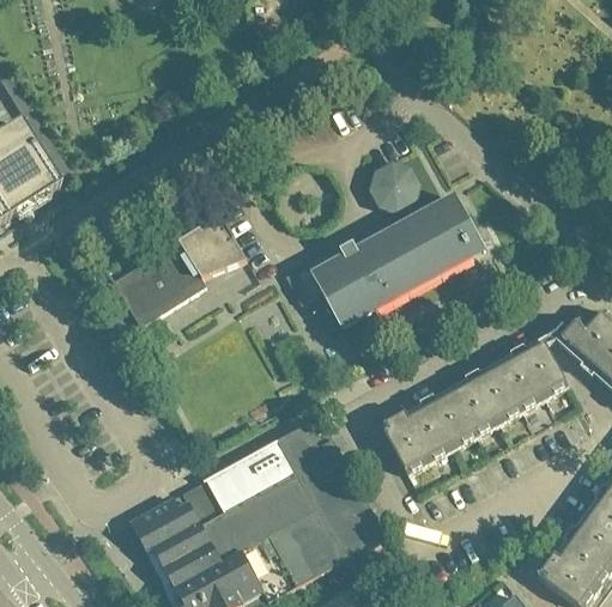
[(12,80),(6,70),(0,72),(0,80),(4,86),(12,80)]
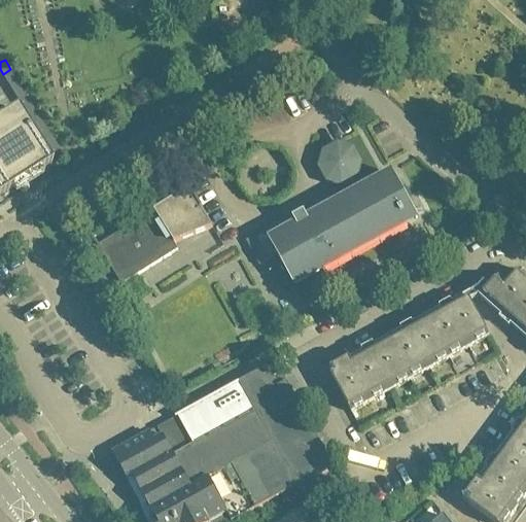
[(15,78),(10,69),(3,74),(8,82),(15,78)]
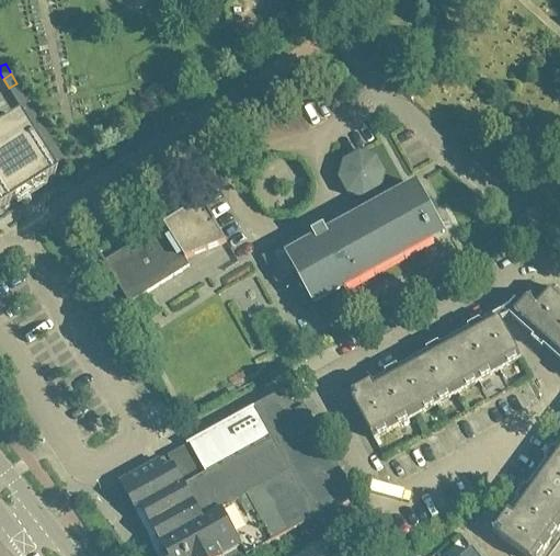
[(23,92),(16,83),(9,88),(14,98),(23,92)]
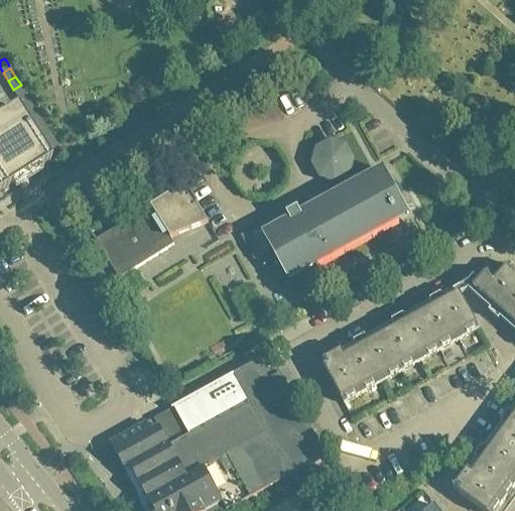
[(26,94),(21,85),(13,90),(19,98),(26,94)]
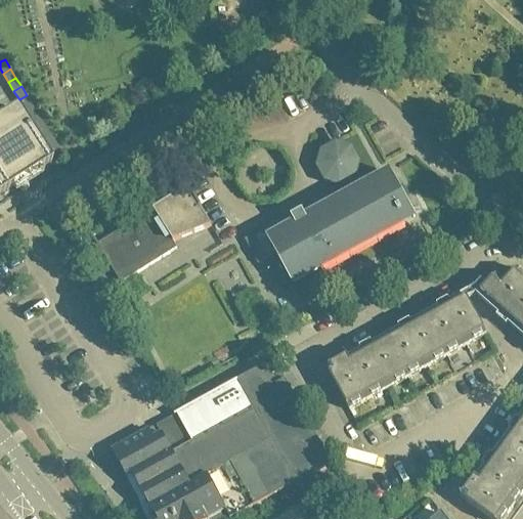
[(32,103),(27,95),(19,99),(25,109),(32,103)]
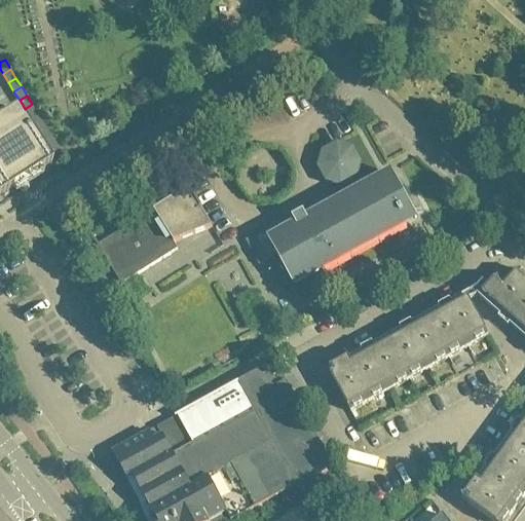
[(38,113),(32,104),(25,109),(30,117),(38,113)]
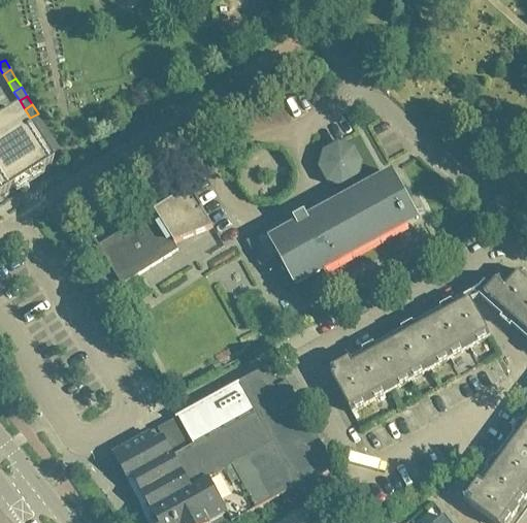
[(0,190),(11,184),(9,181),(38,163),(39,165),(51,159),(20,109),(0,121),(0,190)]
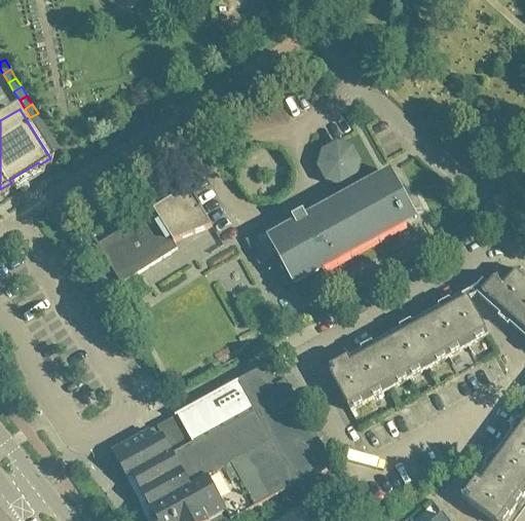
[(43,121),(38,113),(30,117),(36,126),(43,121)]
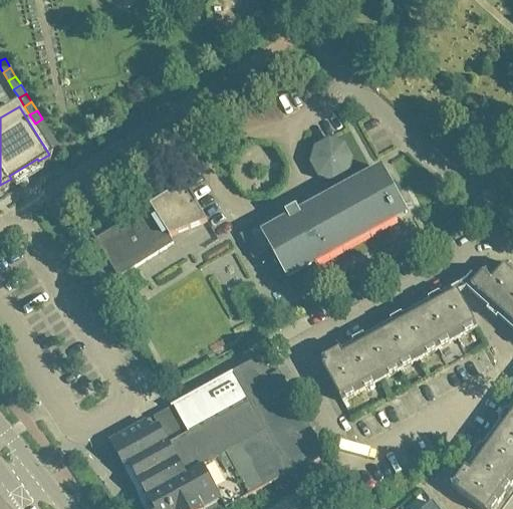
[(47,128),(42,118),(35,123),(40,133),(47,128)]
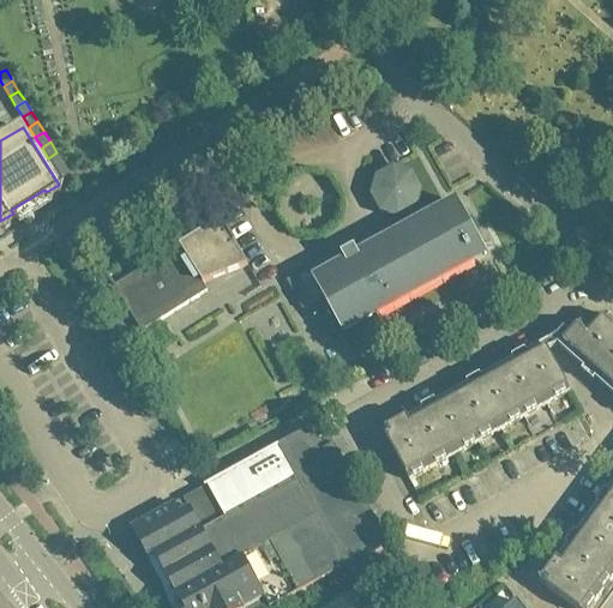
[(64,163),(56,152),(48,158),(54,168),(64,163)]
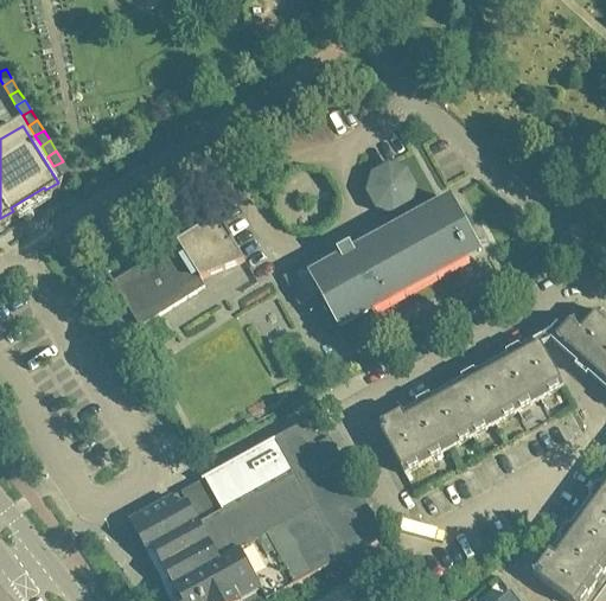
[(479,244),(473,236),(452,194),(416,215),(409,202),(412,200),(416,181),(407,164),(387,159),(370,168),(364,187),(374,205),(394,211),(395,210),(402,222),(353,249),(349,241),(336,248),(340,256),(320,268),(316,256),(282,272),(297,300),(306,295),(325,330),(336,324),(336,323),(467,251),(479,244)]
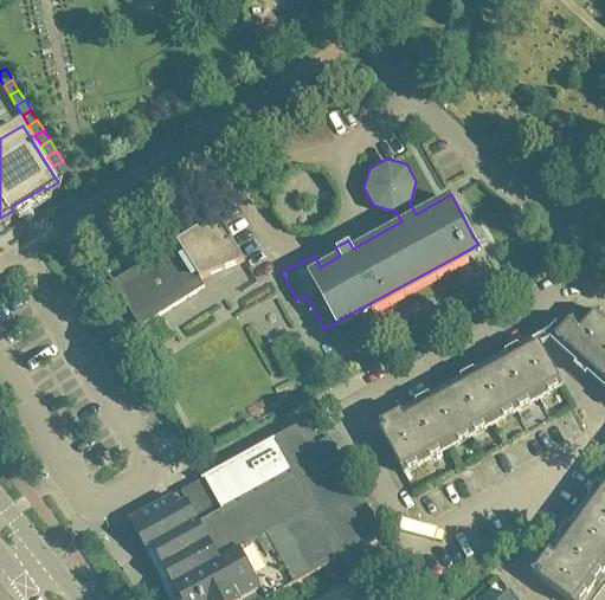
[(70,172),(63,161),(53,166),(60,178),(70,172)]
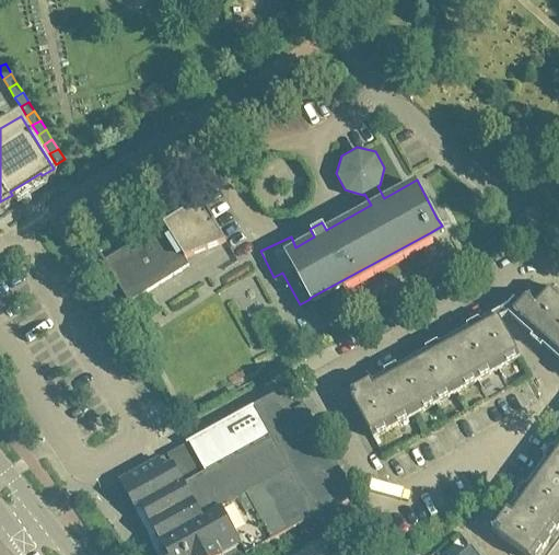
[(183,253),(224,238),(199,197),(103,257),(128,298),(187,261),(183,253)]
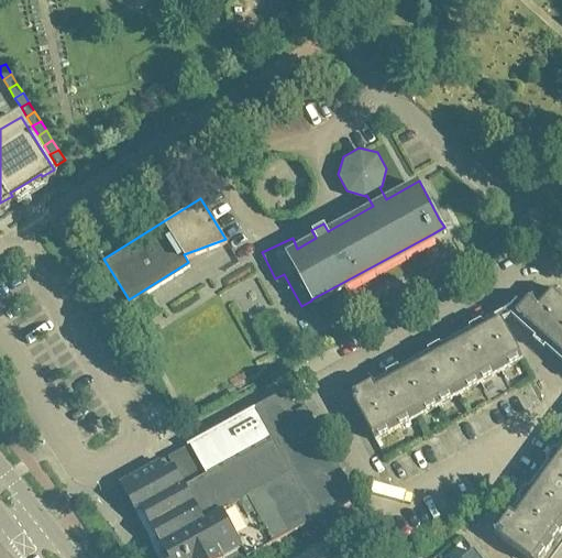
[(561,291),(554,284),(540,301),(530,292),(515,309),(521,316),(561,351),(561,291)]
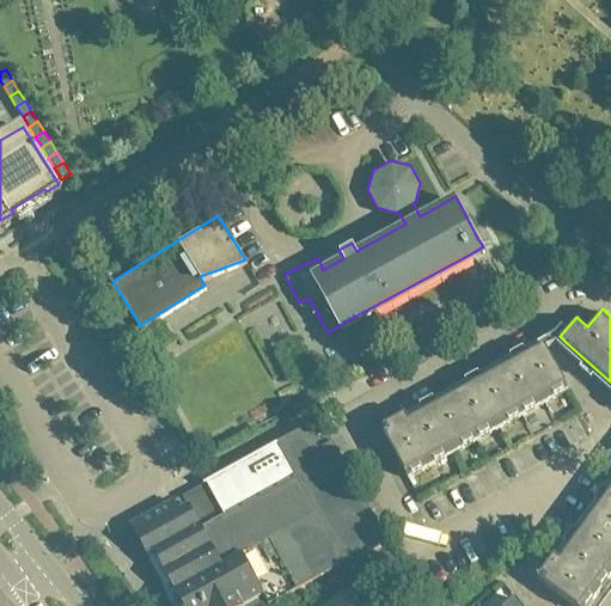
[(407,473),(567,385),(543,342),(407,417),(401,406),(393,410),(380,417),(386,428),(383,430),(407,473)]
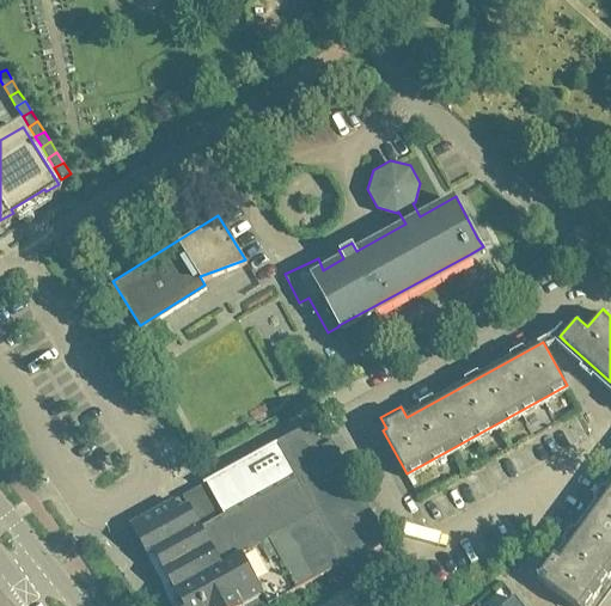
[(258,605),(360,551),(385,537),(318,415),(205,478),(222,510),(199,524),(187,501),(177,507),(171,496),(129,519),(147,551),(153,548),(185,605),(183,605),(234,605),(242,603),(242,605),(258,605)]
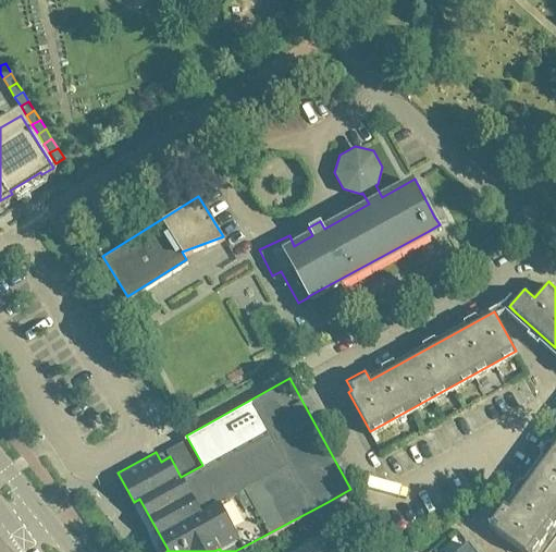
[(527,551),(530,551),(555,516),(555,442),(508,507),(499,501),(494,507),(486,517),(496,524),(493,527),(527,551)]
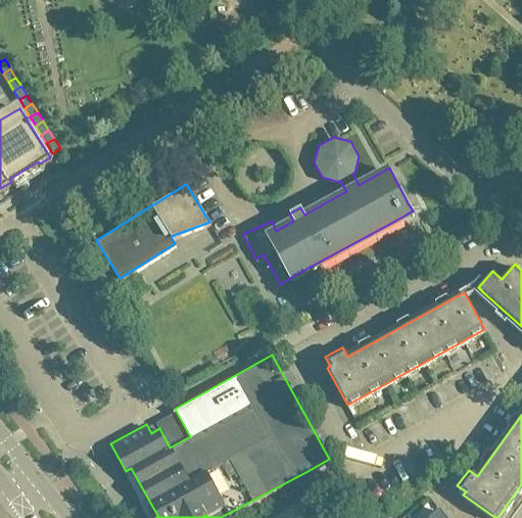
[(447,517),(440,508),(427,517),(447,517)]
